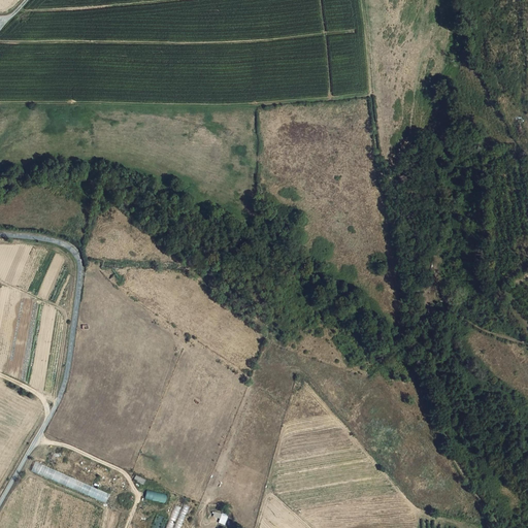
[(109,494),(35,462),(32,469),(106,502),(109,494)]
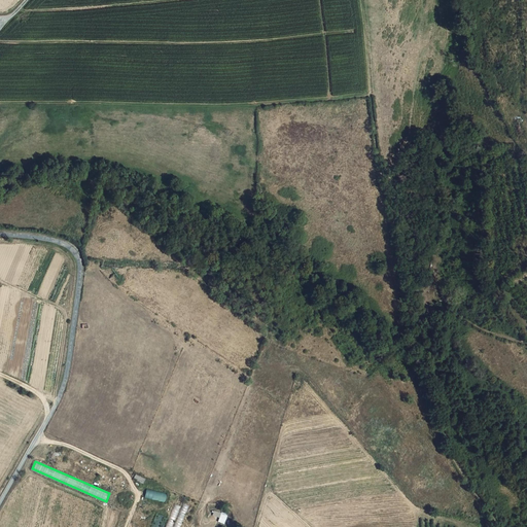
[(146,479),(136,475),(133,478),(137,480),(137,482),(144,484),(146,479)]
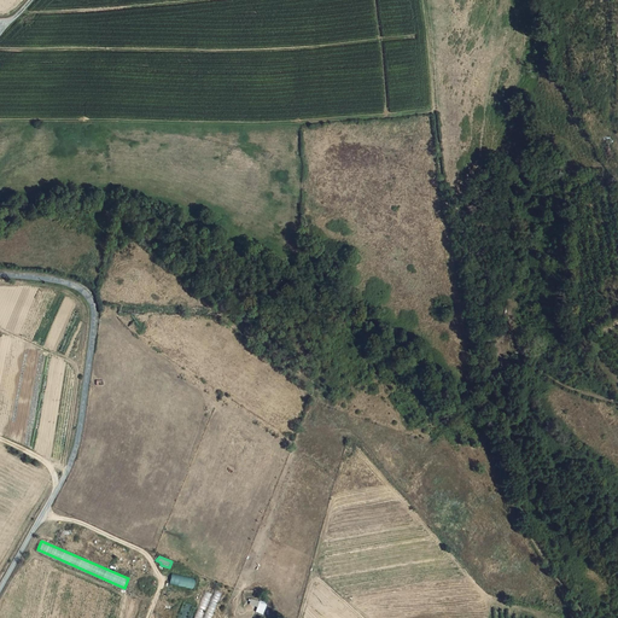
[(193,590),(196,579),(172,573),(169,584),(193,590)]
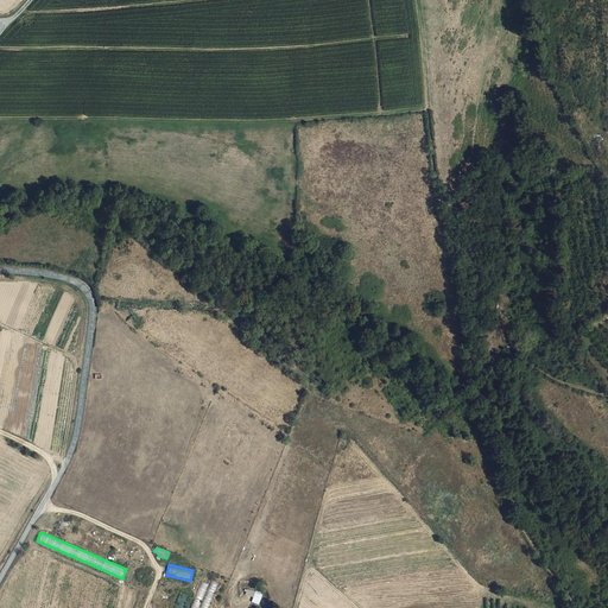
[(208,607),(219,583),(211,581),(201,607),(208,607)]
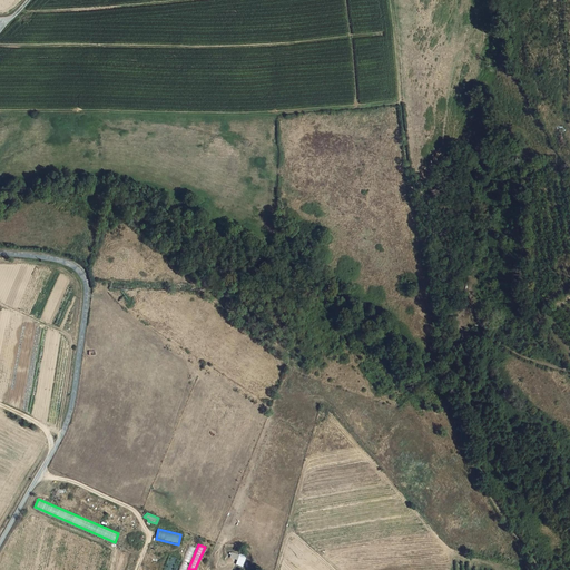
[(179,569),(186,569),(195,548),(189,546),(179,569)]
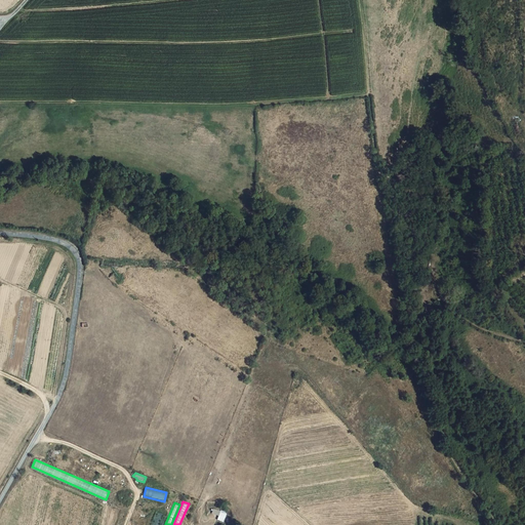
[(220,511),(213,509),(212,514),(218,515),(217,520),(224,522),(227,512),(221,510),(220,511)]
